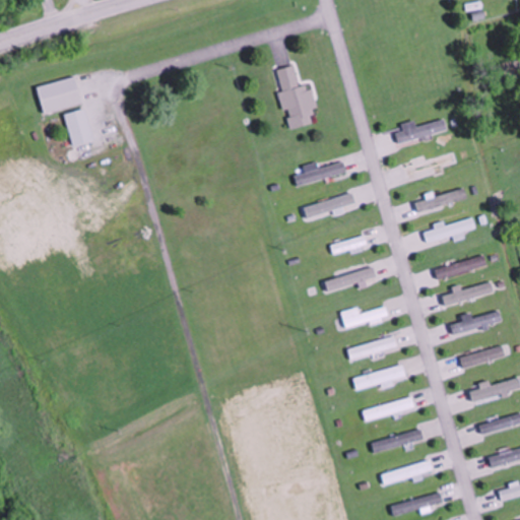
[(276,71),(281,93),(279,93),(288,130),(319,123),(309,85),(300,87),(295,66),(276,71)]
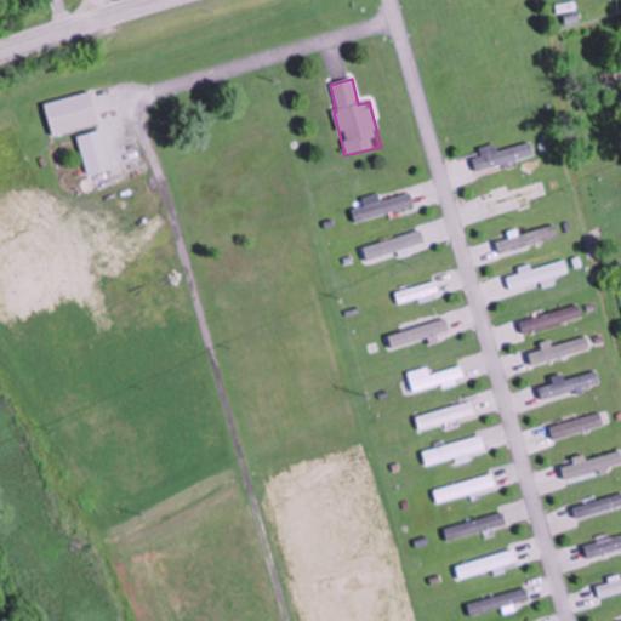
[(98,126),(91,93),(45,103),(52,137),(98,126)]
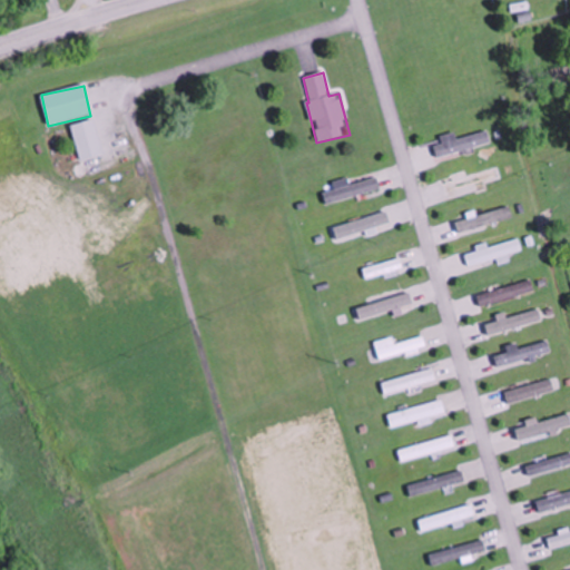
[(80,161),(104,155),(94,120),(70,127),(80,161)]
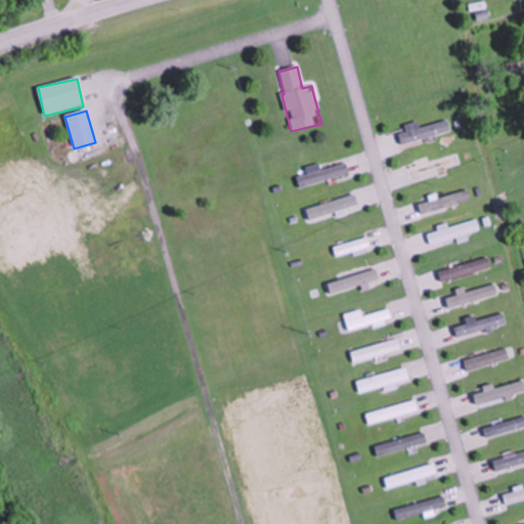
[(450,132),(448,121),(420,128),(419,122),(405,125),(406,132),(399,134),(401,144),(450,132)]
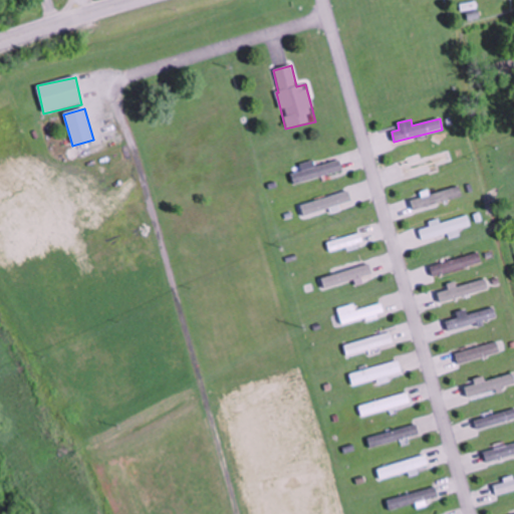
[(401,166),(404,176),(453,161),(450,151),(401,166)]
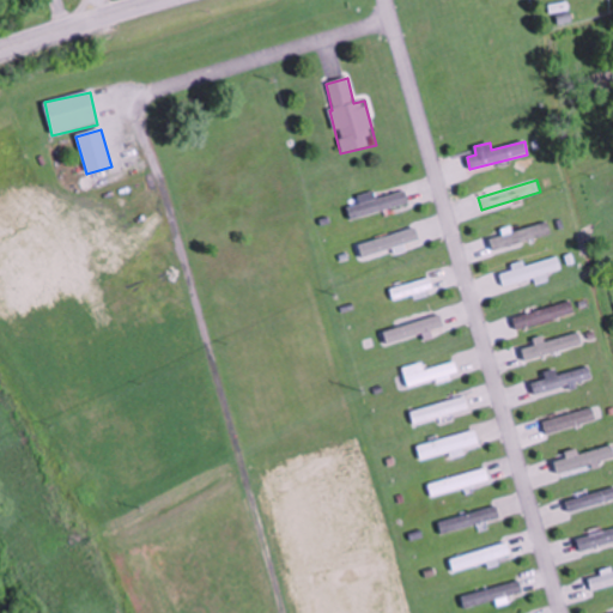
[(408,204),(405,189),(360,202),(360,205),(347,208),(351,222),(408,204)]
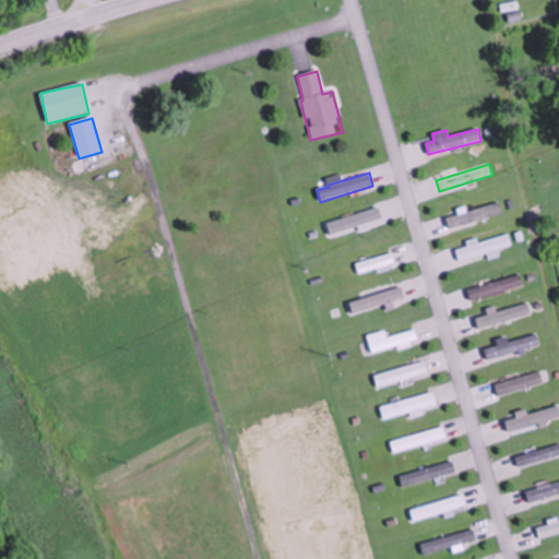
[(503,214),(500,202),(447,217),(450,229),(503,214)]
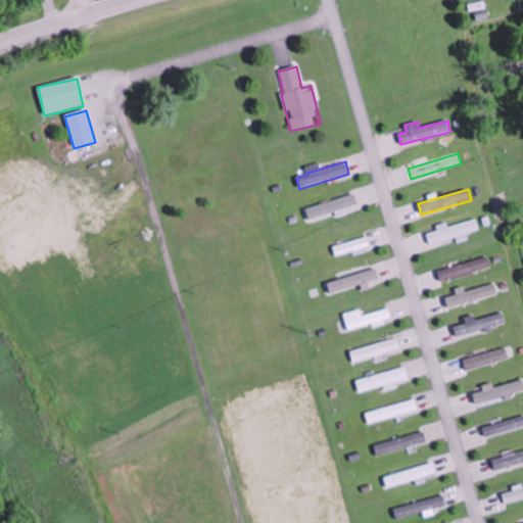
[(308,221),(358,208),(354,196),(305,209),(308,221)]
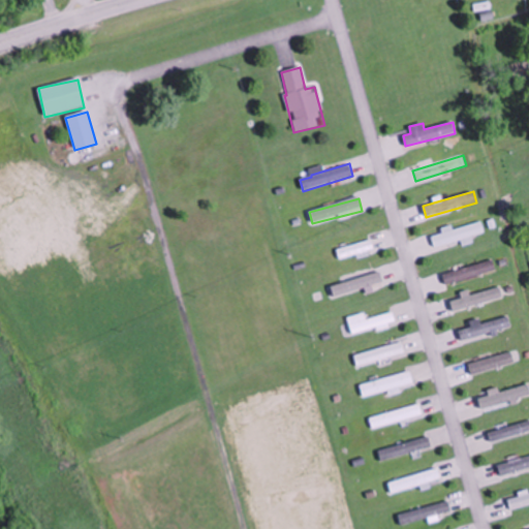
[(485,234),(481,223),(431,237),(434,247),(485,234)]
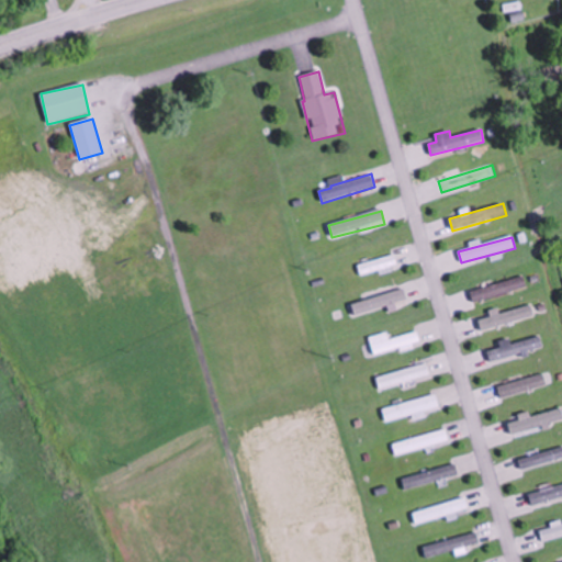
[(357,263),(360,276),(420,260),(417,248),(357,263)]
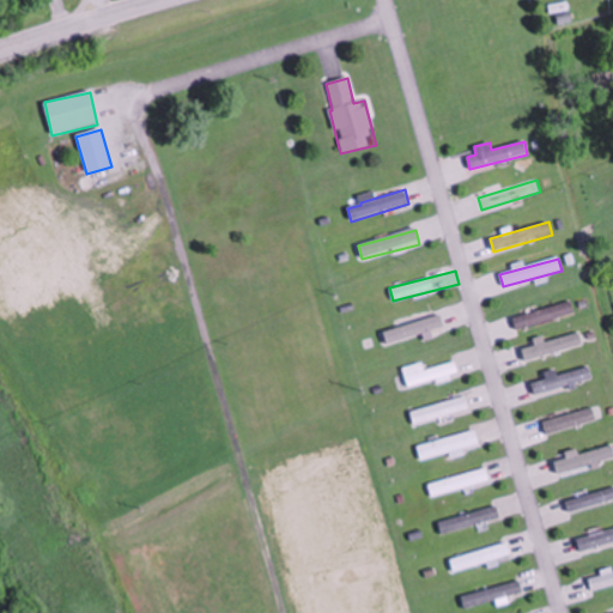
[(575,316),(572,304),(513,317),(515,329),(575,316)]
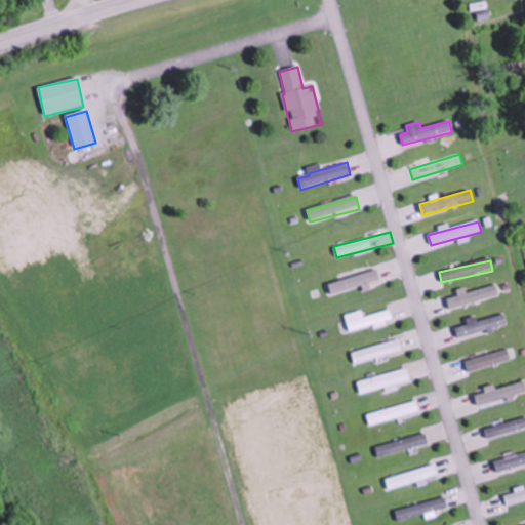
[(499,297),(496,286),(447,299),(449,310),(499,297)]
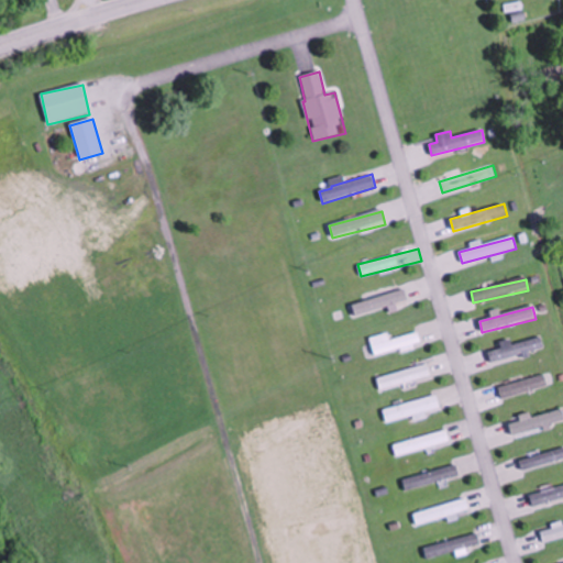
[(390,340),(388,332),(371,338),(376,356),(421,343),(418,331),(390,340)]
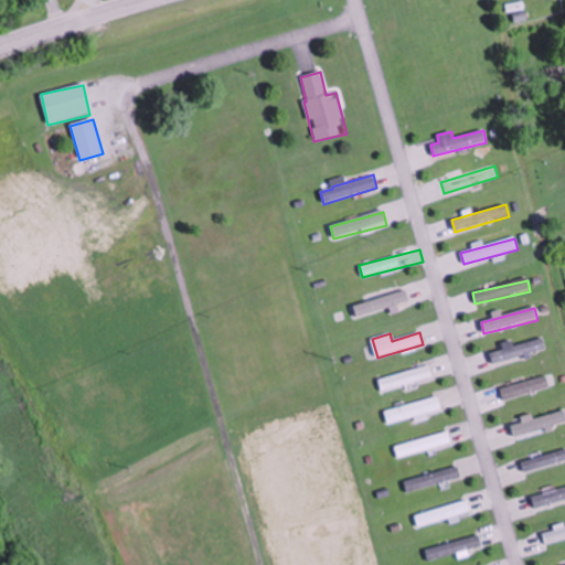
[(513,347),(511,342),(501,344),(502,351),(490,354),(492,364),(545,351),(542,339),(513,347)]
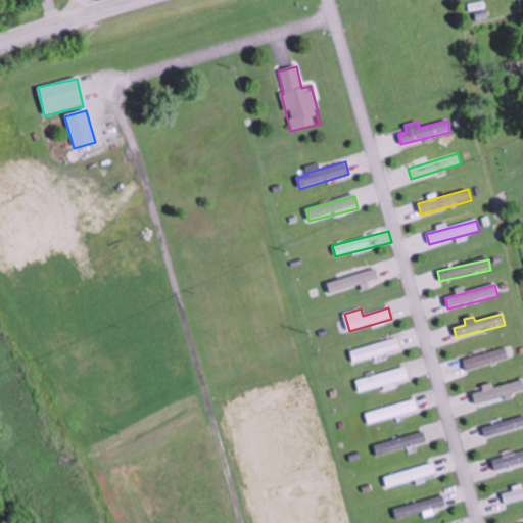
[(350,351),(354,365),(400,348),(396,336),(350,351)]
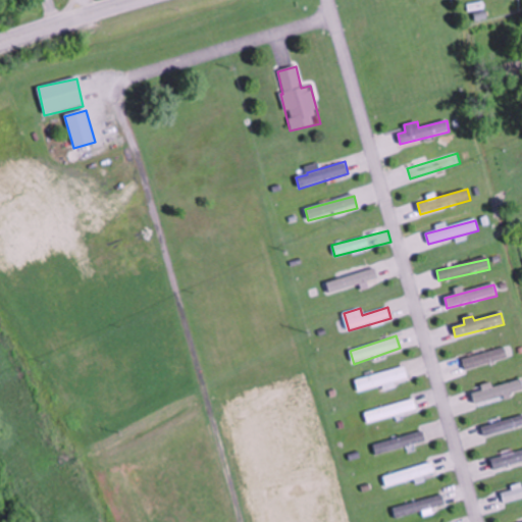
[(462,360),(465,370),(508,357),(505,347),(462,360)]
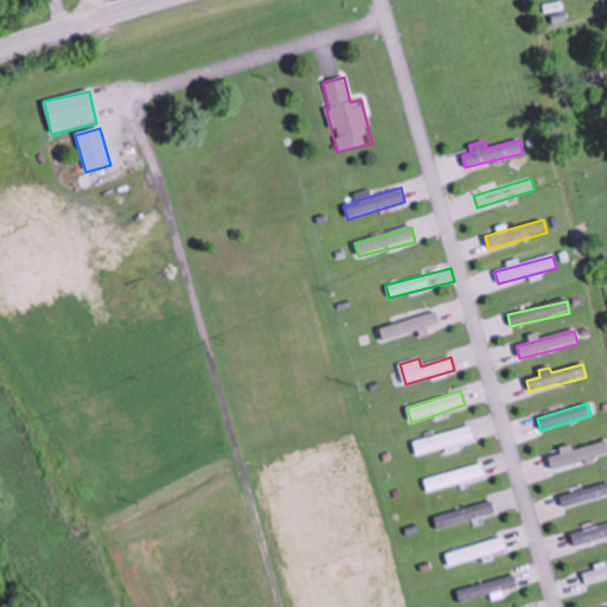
[(413,441),(417,457),(474,439),(471,425),(413,441)]
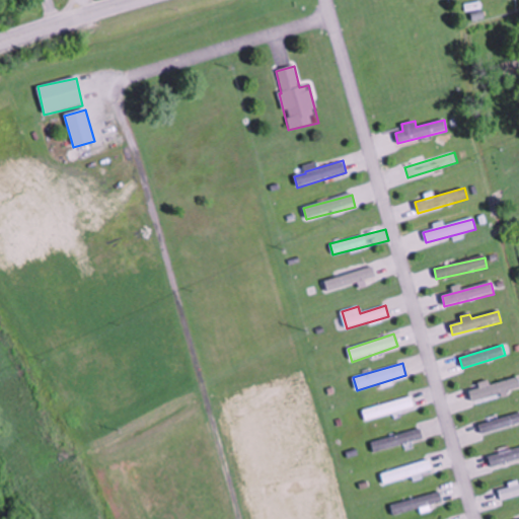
[(518,375),(469,391),(472,401),(518,386),(518,375)]
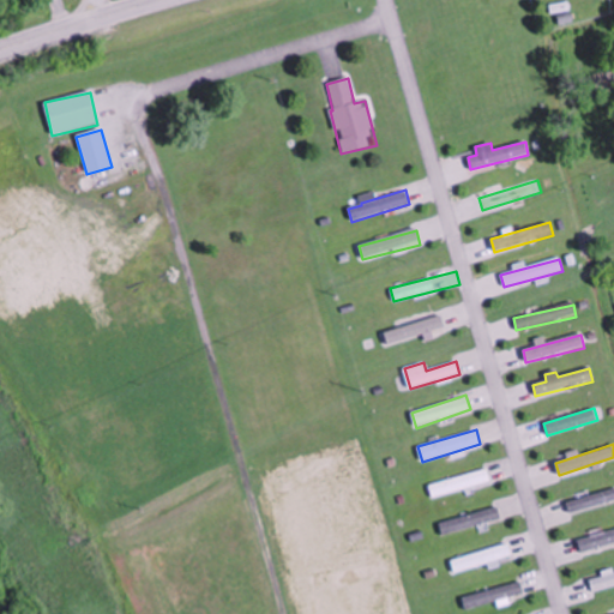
[(491,481),(487,468),(429,485),(433,498),(491,481)]
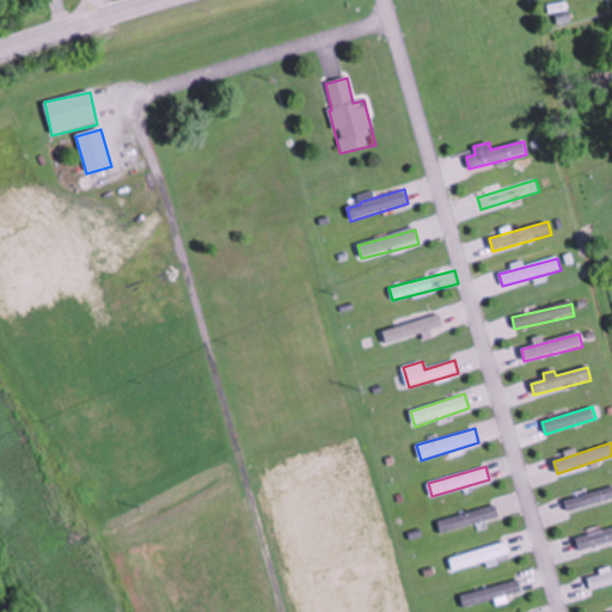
[(611,497),(611,485),(564,501),(568,512),(611,497)]
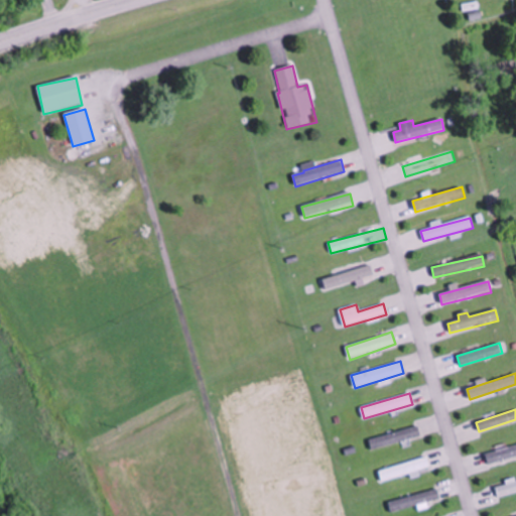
[(421,435),(418,425),(369,439),(372,449),(421,435)]
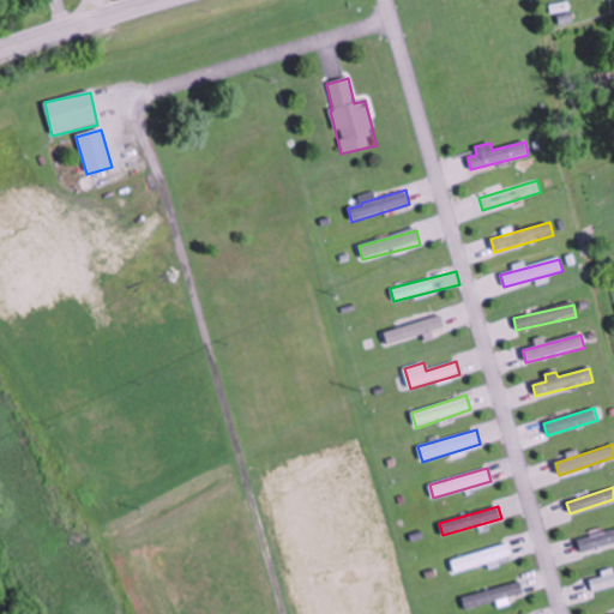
[(613,529),(578,539),(581,551),(613,541),(613,529)]
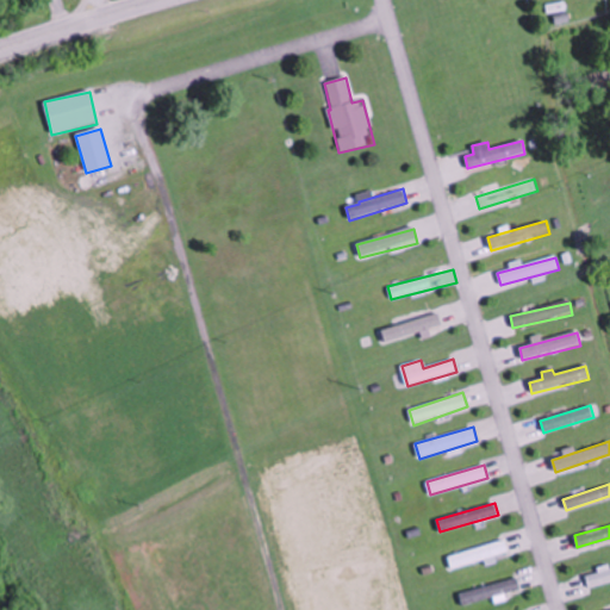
[(509,551),(505,537),(448,555),(452,568),(509,551)]
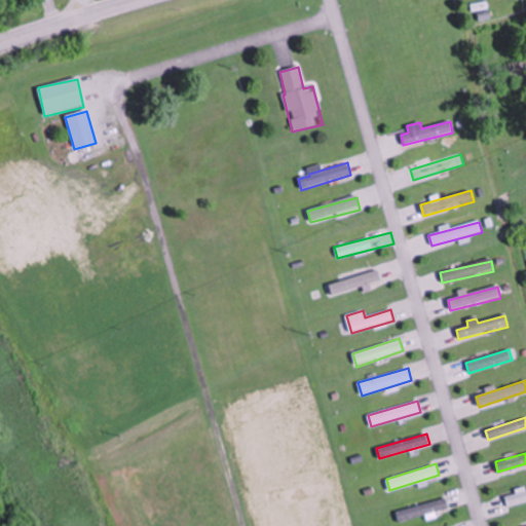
[(525,501),(525,489),(504,496),(509,508),(525,501)]
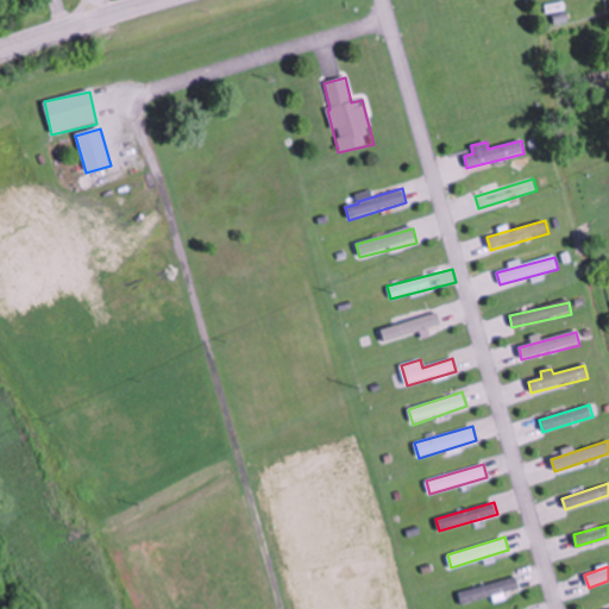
[(520,589),(516,576),(457,591),(460,604),(520,589)]
